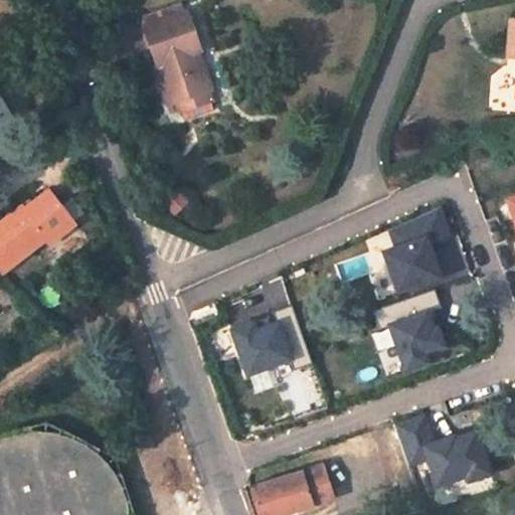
[(196,53),(201,52),(185,12),(162,21),(191,96),(211,89),(196,53)]
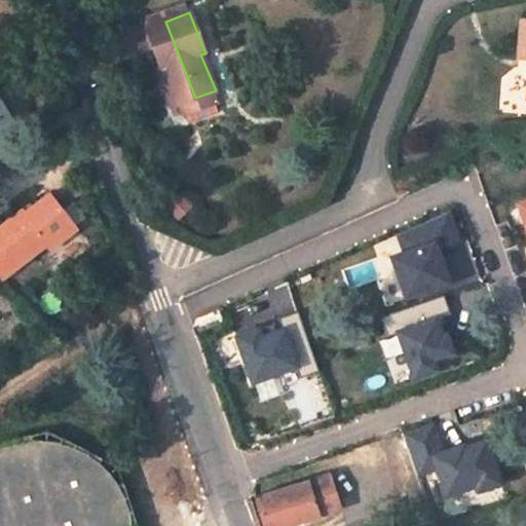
[(165,22),(148,27),(163,67),(166,66),(180,102),(195,98),(165,22)]
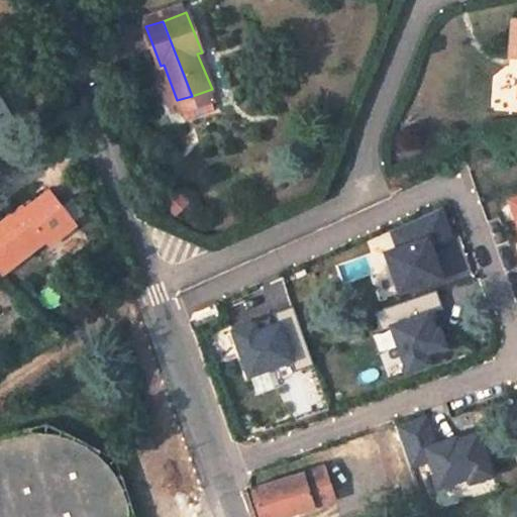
[(161,66),(159,67),(172,102),(177,100),(164,65),(161,66)]
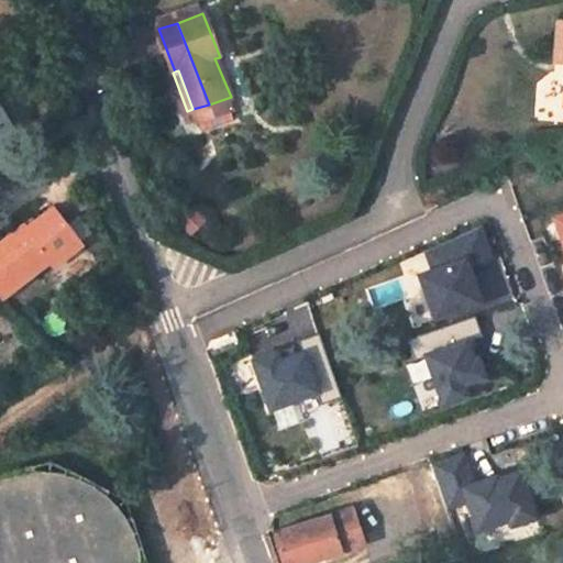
[(213,117),(234,109),(231,97),(209,105),(213,117)]
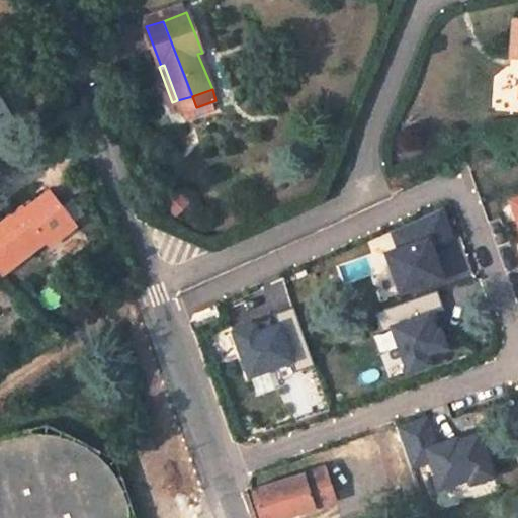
[(177,100),(181,111),(196,107),(192,96),(177,100)]
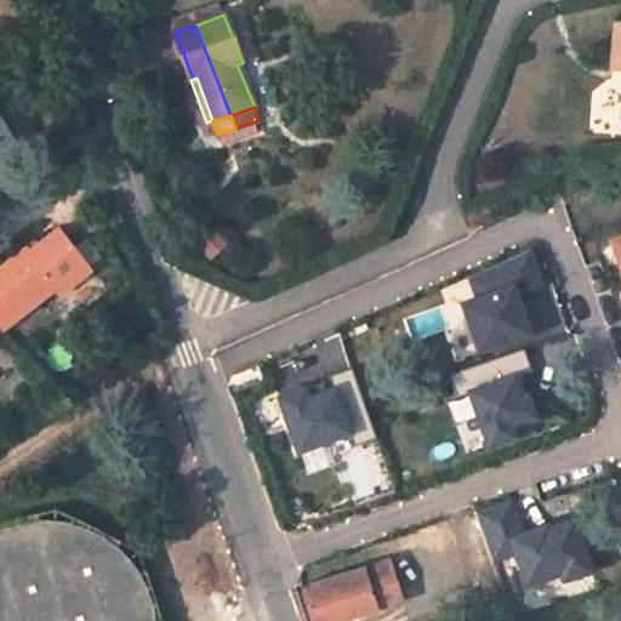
[(0,120),(0,151),(13,142),(0,120)]
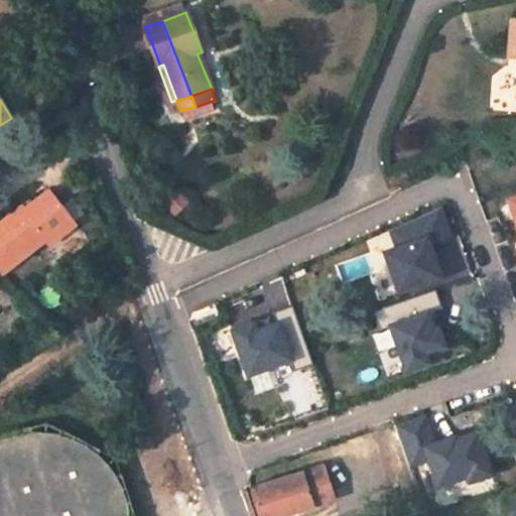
[(0,274),(46,239),(49,243),(72,226),(48,194),(25,211),(22,207),(0,224),(0,274)]
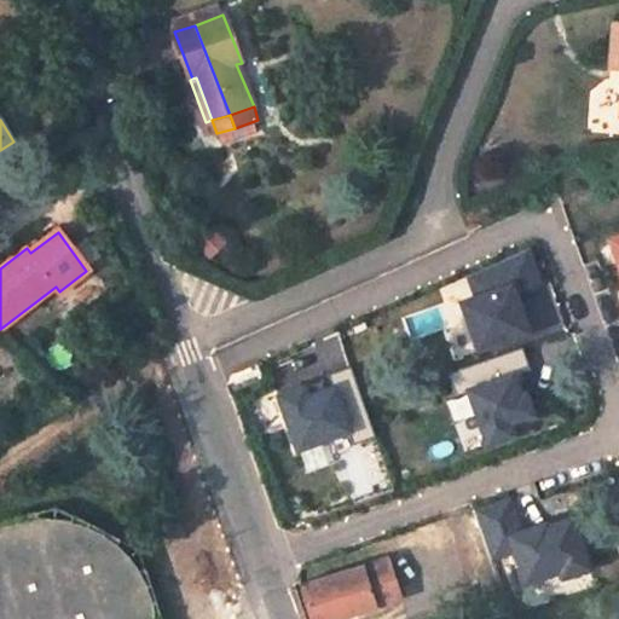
[(446,293),(466,343),(521,320),(501,271),(446,293)]
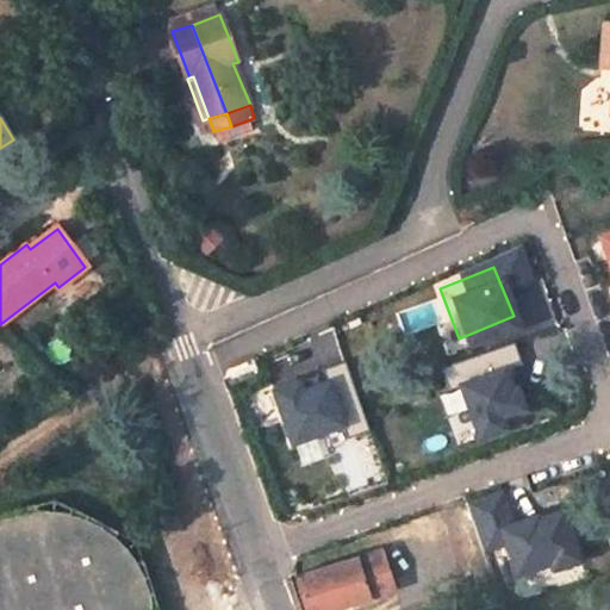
[(268,366),(292,425),(338,408),(315,348),(268,366)]
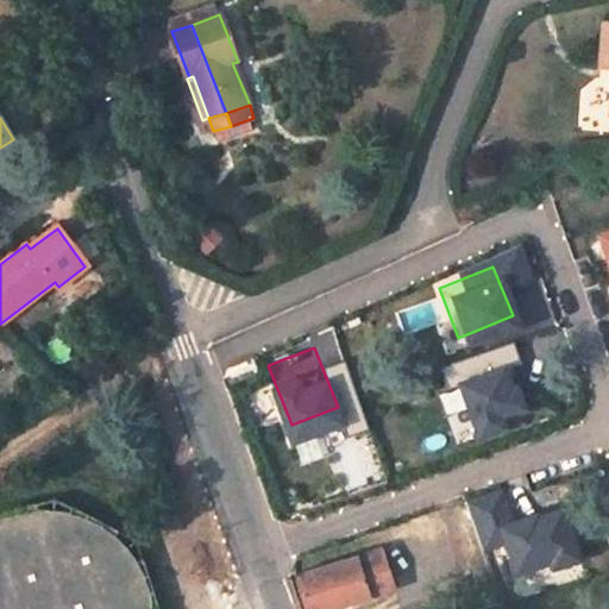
[(447,369),(466,427),(509,413),(490,355),(447,369)]
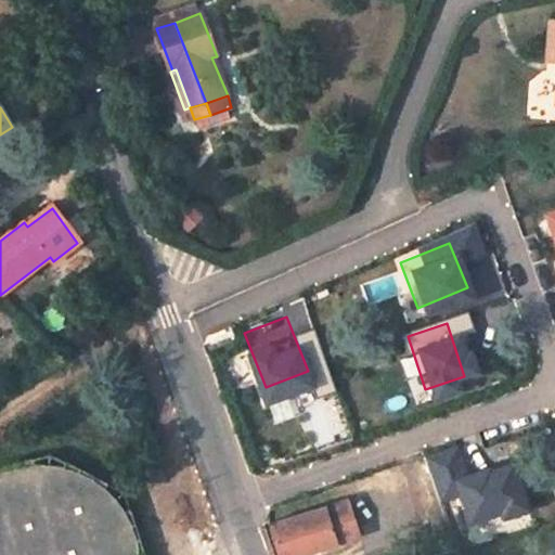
[(456,514),(515,493),(499,448),(440,468),(456,514)]
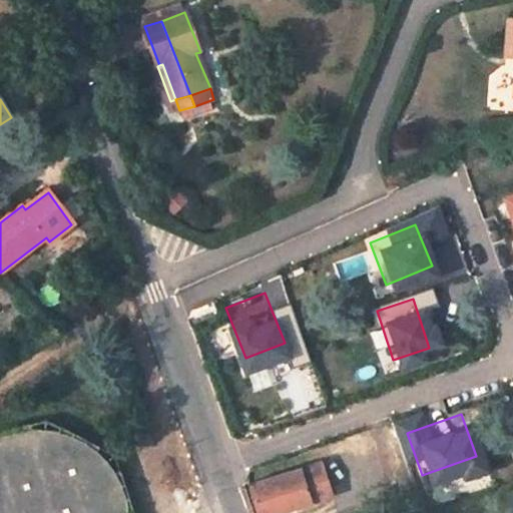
[(127,512),(122,490),(116,476),(107,462),(93,451),(71,438),(53,433),(27,432),(19,433),(0,440),(0,512),(127,512)]
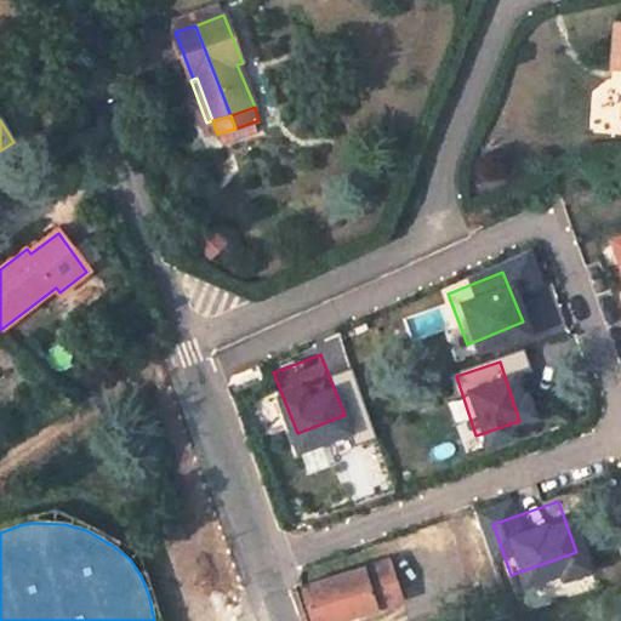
[(311,620),(339,620),(403,600),(389,559),(301,588),(311,620)]
